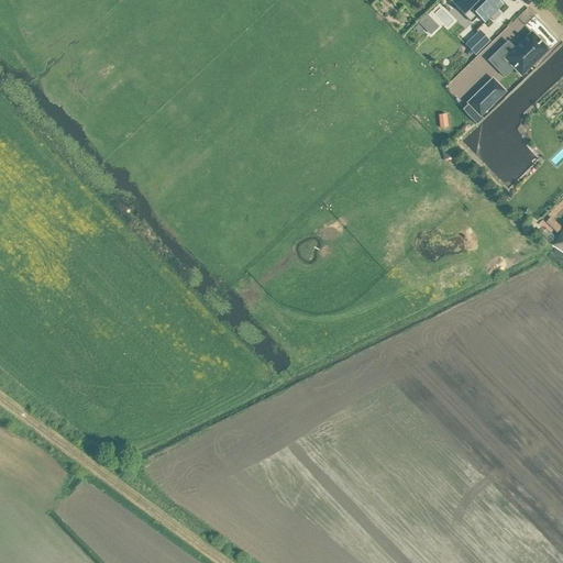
[(454,0),(451,3),(472,23),(477,17),(484,24),(490,18),(494,22),(500,14),(497,11),(503,6),(497,0),(454,0)]
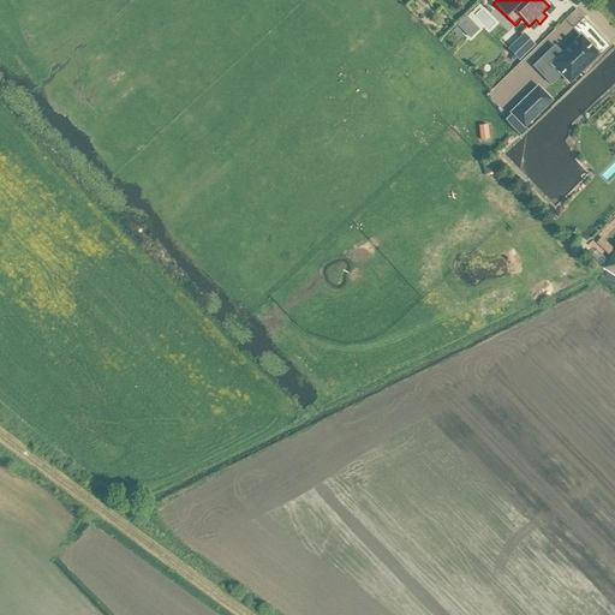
[(587,65),(598,55),(593,49),(593,47),(589,42),(586,41),(580,36),(562,54),(554,46),(539,60),(550,71),(551,69),(554,67),(561,75),(569,83),(581,71),(583,72),(589,66),(587,65)]
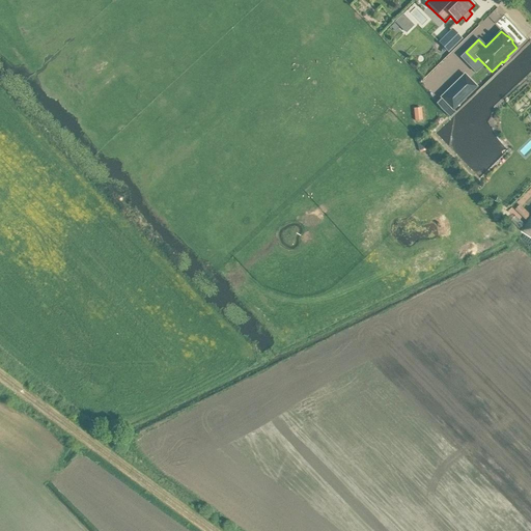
[(468,79),(456,66),(432,89),(445,102),(468,79)]
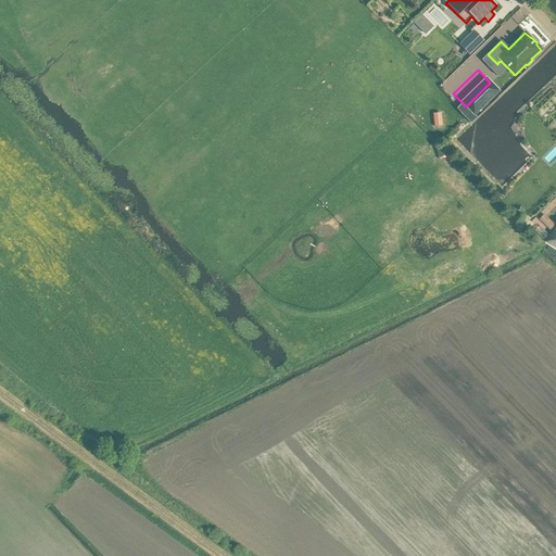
[(434,127),(442,126),(441,113),(432,114),(434,127)]
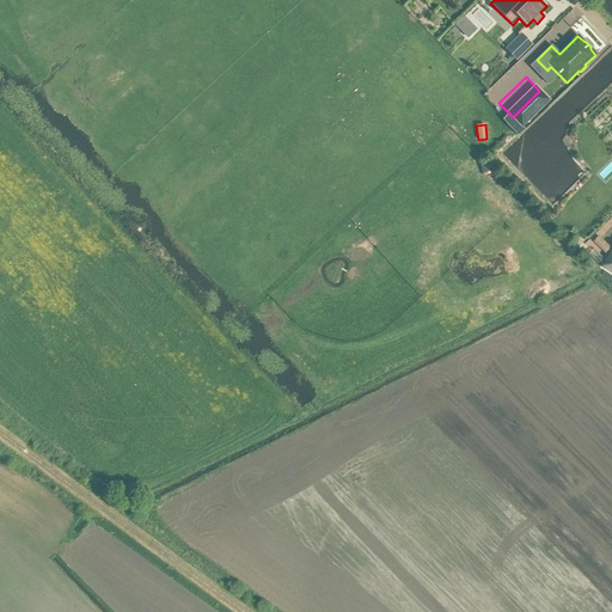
[(594,243),(606,254),(611,249),(600,237),(594,243)]
